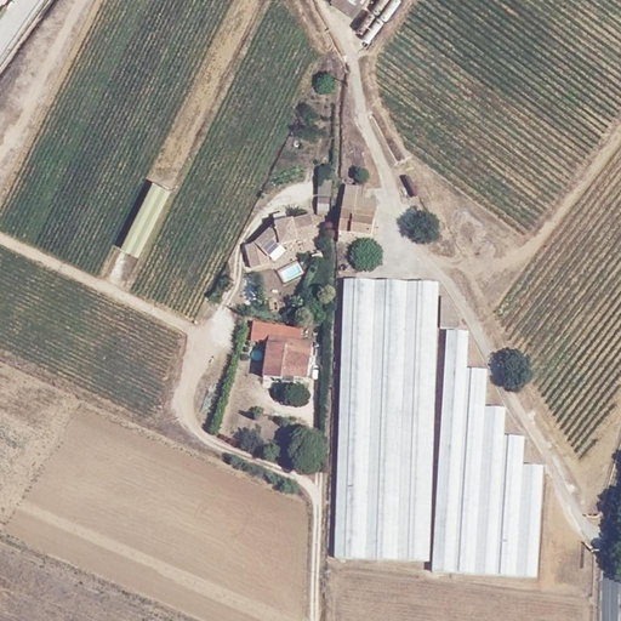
[(360,0),(329,0),(349,16),(360,0)]
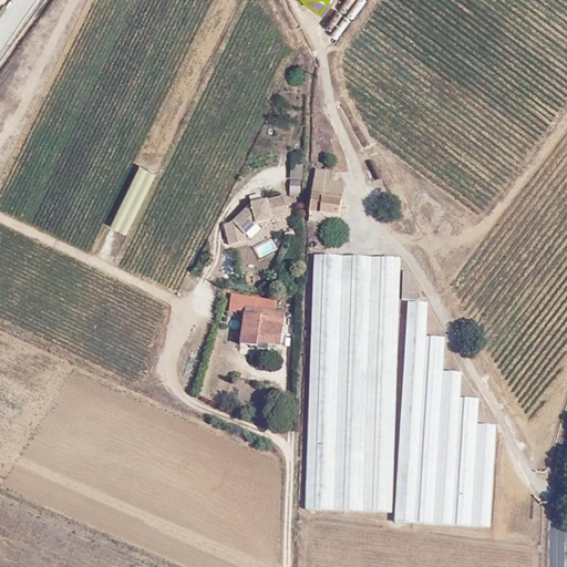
[(337,39),(362,0),(342,0),(337,9),(343,12),(329,33),(337,39)]
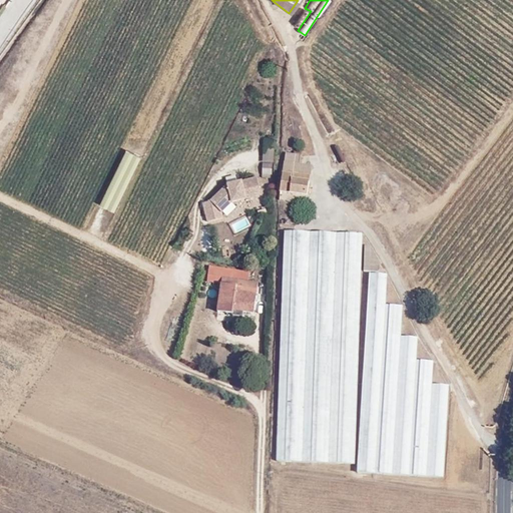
[(262,147),(262,177),(273,177),(272,147),(262,147)]
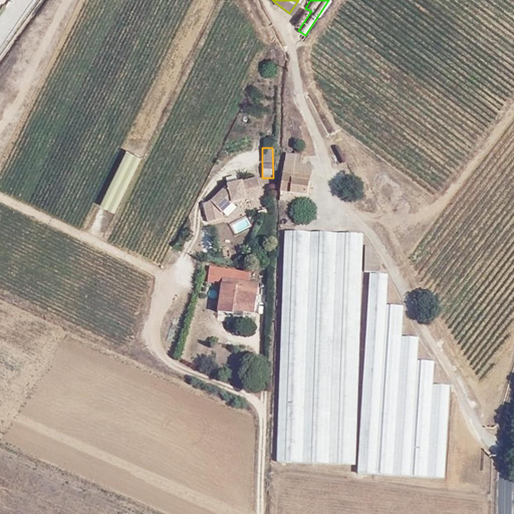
[(298,162),(299,156),(284,153),(278,192),(305,196),(310,164),(298,162)]
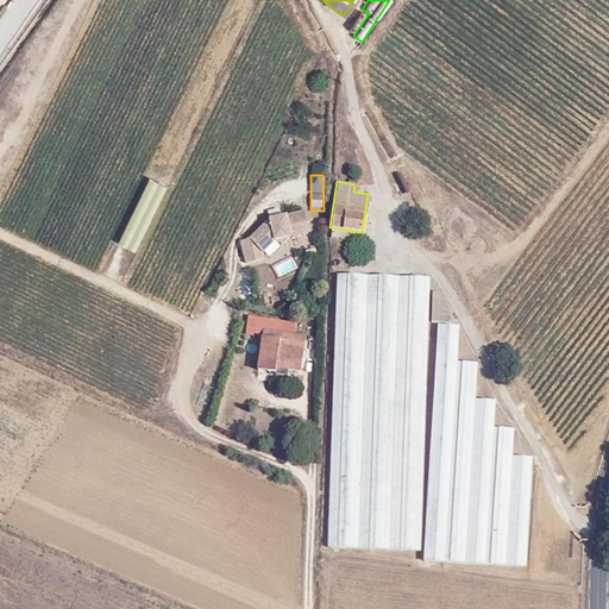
[(270,220),(250,240),(242,242),(246,264),(265,261),(263,252),(275,242),(311,232),(306,211),(270,220)]
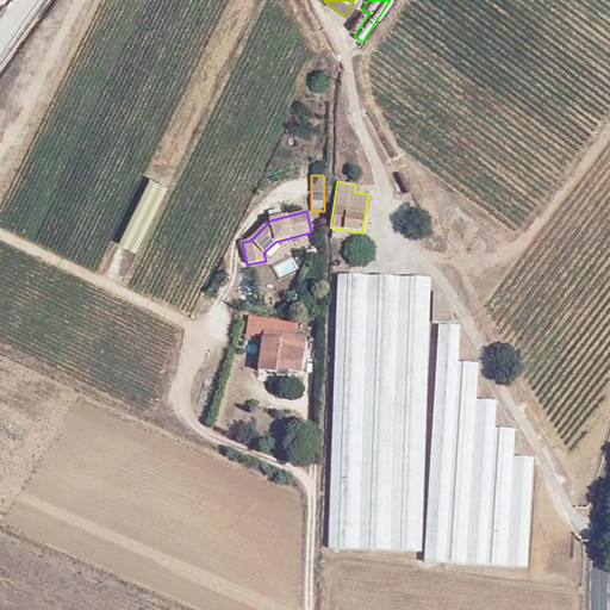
[(337,275),(327,547),(418,549),(429,279),(337,275)]
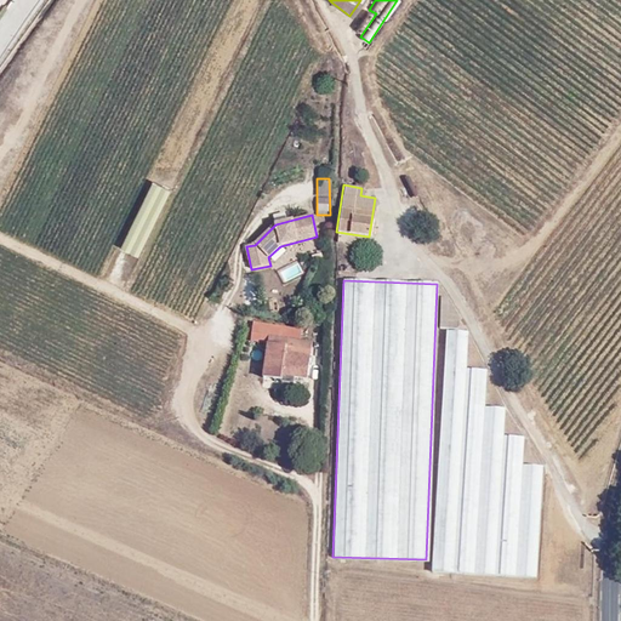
[(459,315),(449,298),(442,297),(440,329),(457,330),(459,315)]
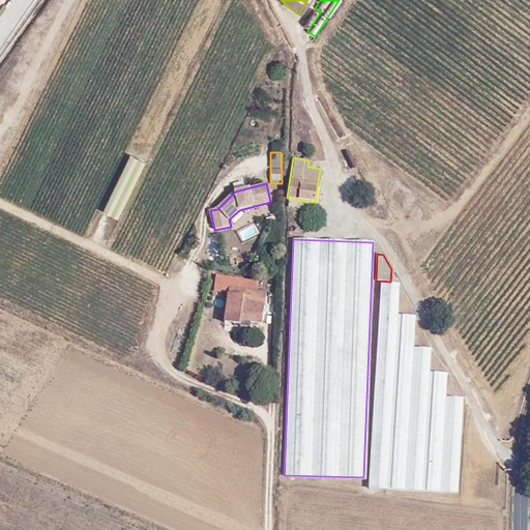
[(214,290),(228,292),(225,317),(249,321),(261,323),(266,291),(255,289),(256,280),(216,275),(214,290)]
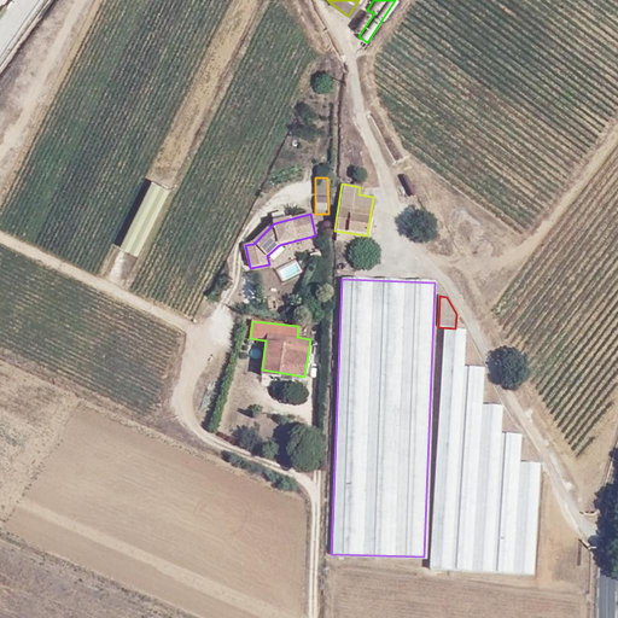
[(430,567),(531,573),(538,465),(518,462),(520,435),(499,433),(500,406),(481,404),(483,368),(464,367),(465,331),(444,330),(430,567)]
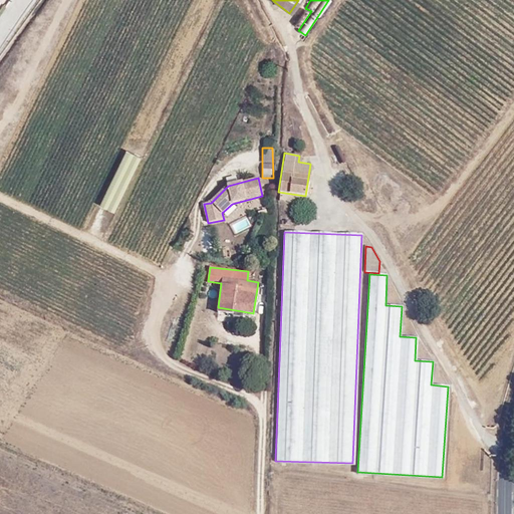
[(242,316),(242,311),(218,307),(217,311),(242,316)]
